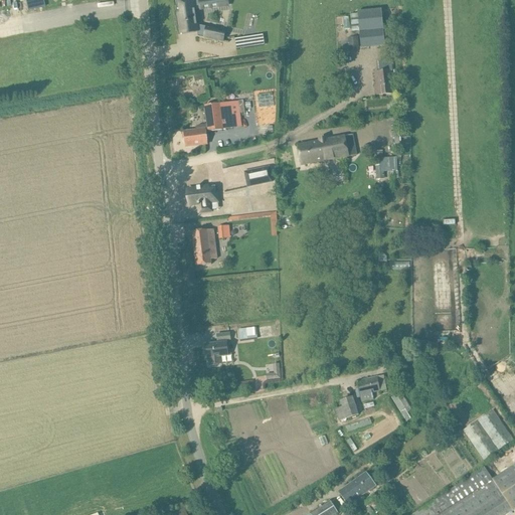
[(184,0),(185,2),(177,3),(181,34),(198,32),(198,35),(222,40),(224,31),(197,25),(195,10),(228,5),(227,0),(199,0),(200,1),(198,1),(198,0),(184,0)]
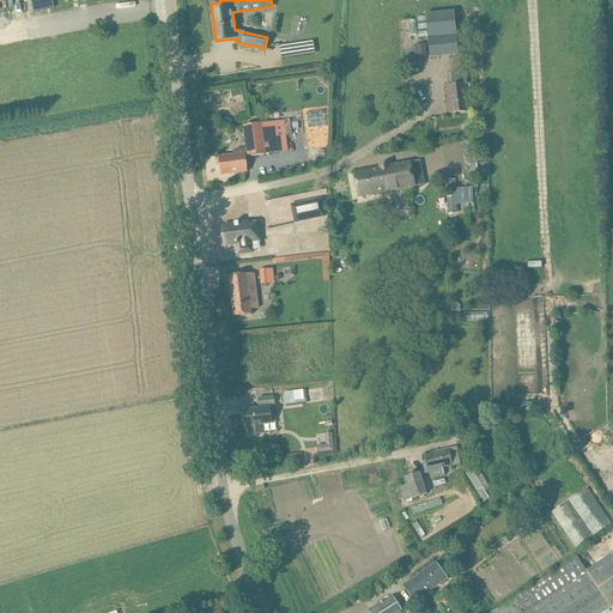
[(426,16),(417,18),(418,38),(428,37),(431,59),(459,56),(455,11),(426,14),(426,16)]
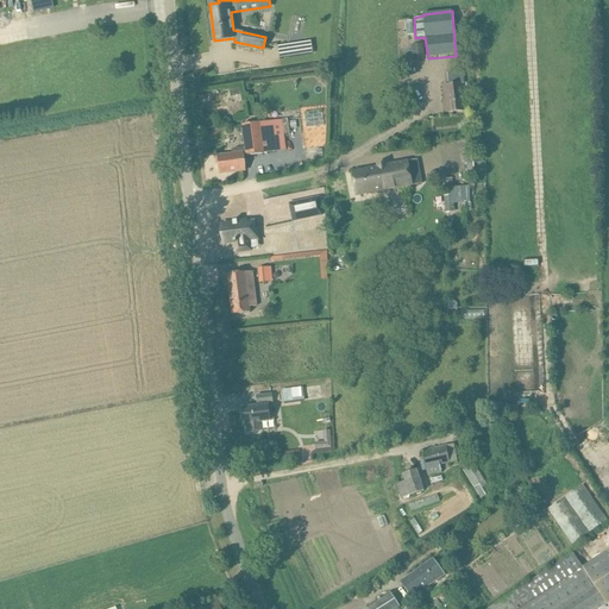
[(311,42),(277,46),(280,58),(313,54),(311,42)]
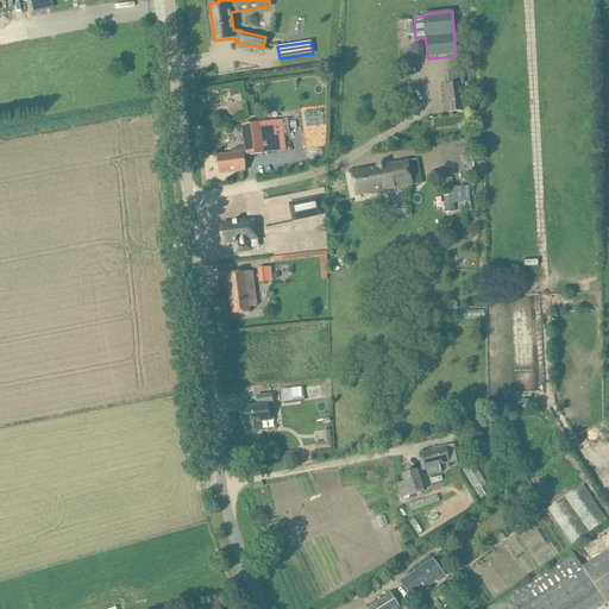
[(424,44),(412,44),(413,55),(413,56),(413,58),(425,58),(425,55),(424,44)]
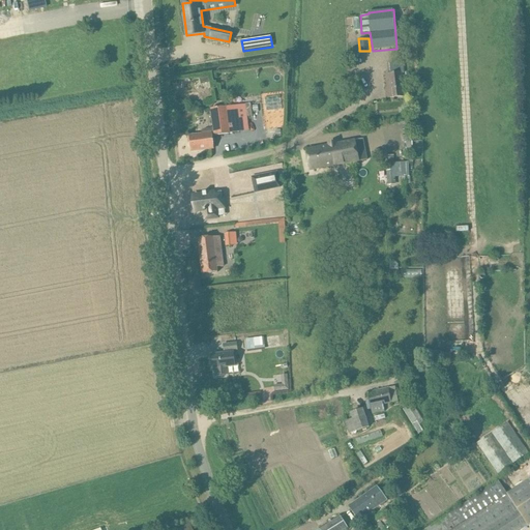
[(386,75),(387,88),(386,88),(387,98),(404,96),(401,71),(405,71),(404,62),(389,63),(390,74),(386,75)]
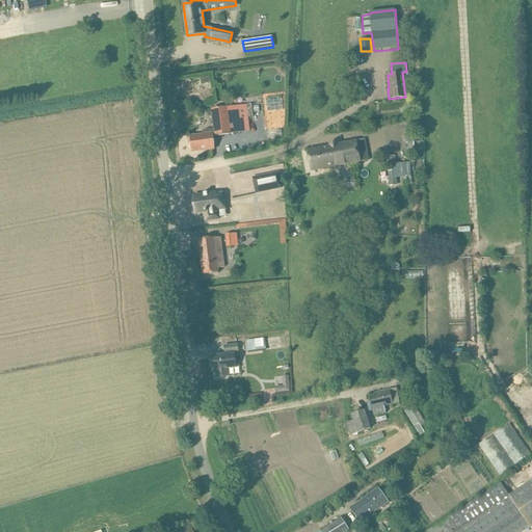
[(212,109),(214,128),(207,129),(206,130),(205,130),(204,131),(203,132),(202,133),(202,135),(202,136),(190,137),(192,152),(215,149),(213,136),(231,134),(230,132),(240,131),(240,128),(249,127),(248,117),(254,117),(251,105),(227,108),(227,107),(212,109)]
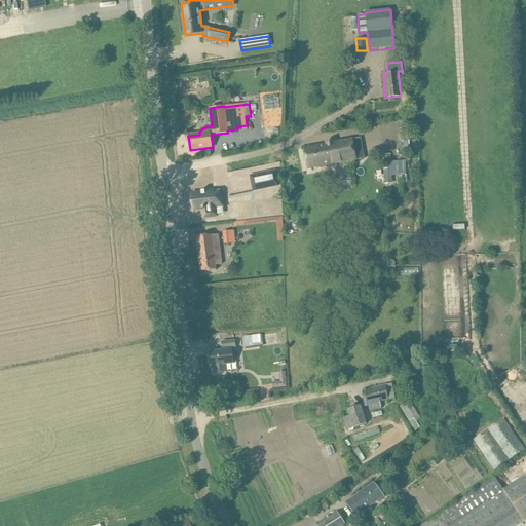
[(353,140),(304,149),(308,170),(365,158),(362,138),(353,140)]
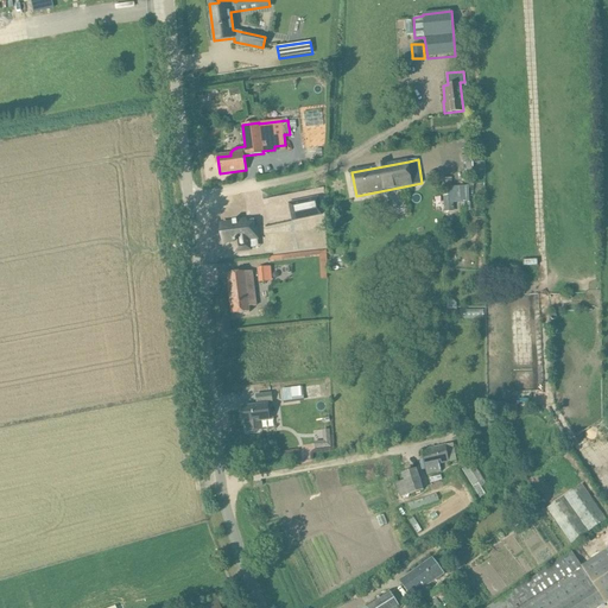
[(451,179),(443,179),(444,213),(454,211),(453,203),(461,203),(462,211),(466,211),(470,211),(470,202),(469,202),(469,187),(466,187),(451,187),(451,179)]
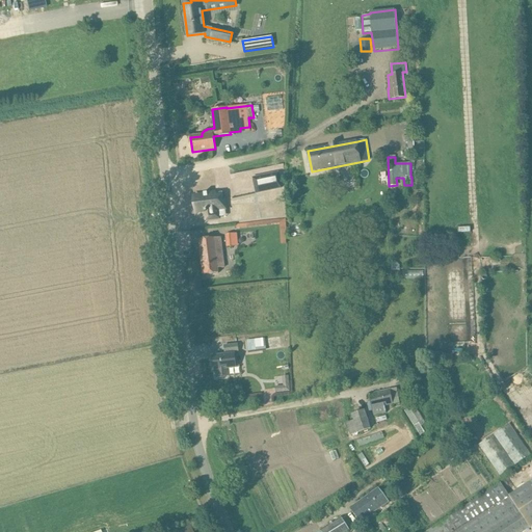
[(278,174),(253,179),(256,193),(282,188),(278,174)]
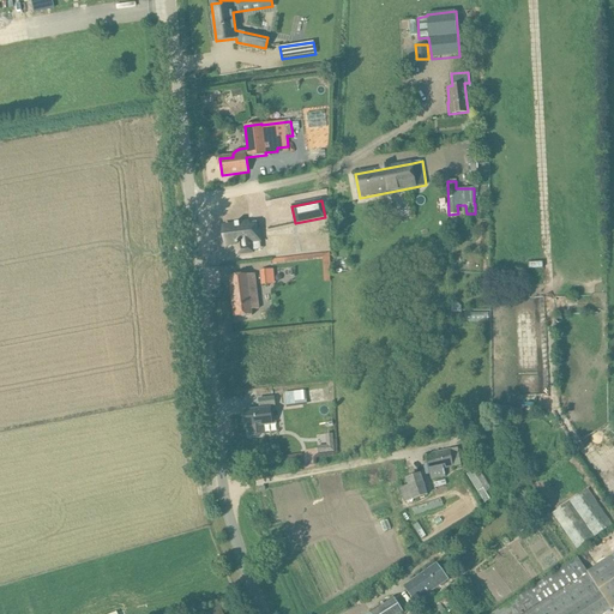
[(230,233),(217,235),(220,254),(235,253),(236,263),(256,260),(253,242),(258,242),(257,230),(235,232),(235,230),(230,232),(230,233)]
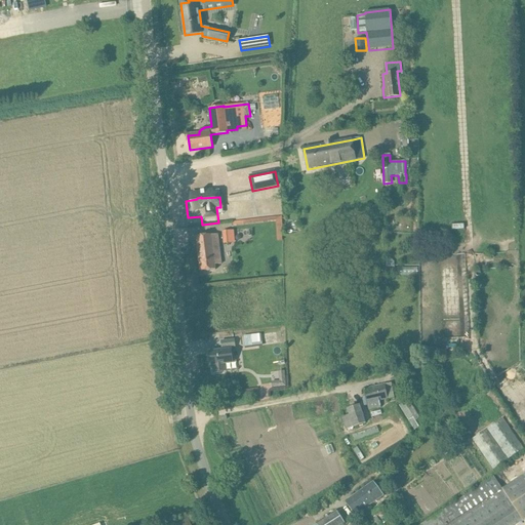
[(224,244),(231,244),(231,239),(234,238),(234,231),(223,232),(224,244)]
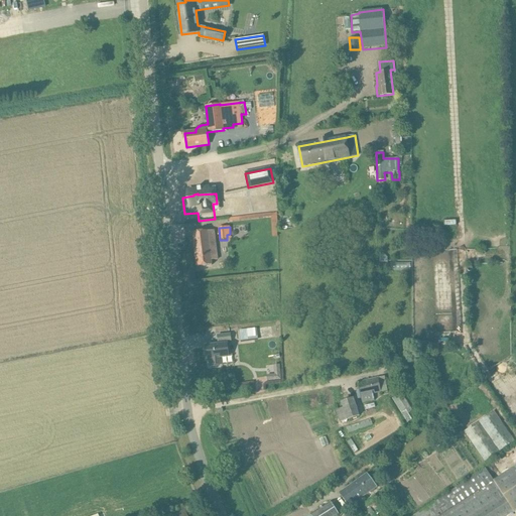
[(197,267),(207,266),(212,265),(211,257),(217,256),(214,231),(192,233),(197,267)]
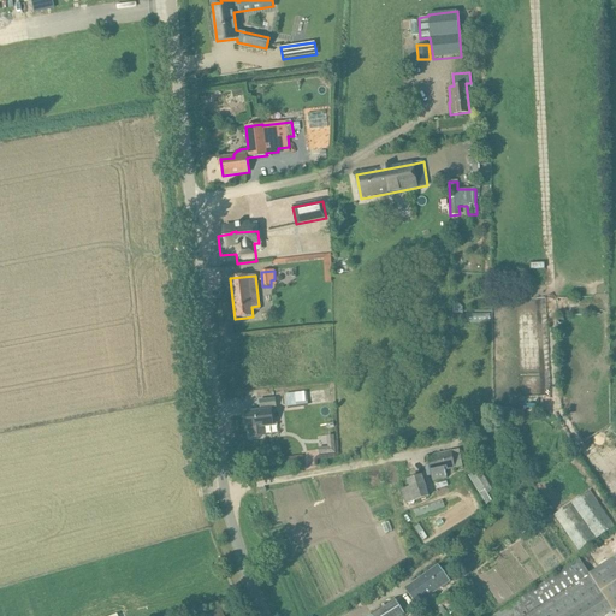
[(286,406),(296,406),(295,394),(285,395),(286,406)]
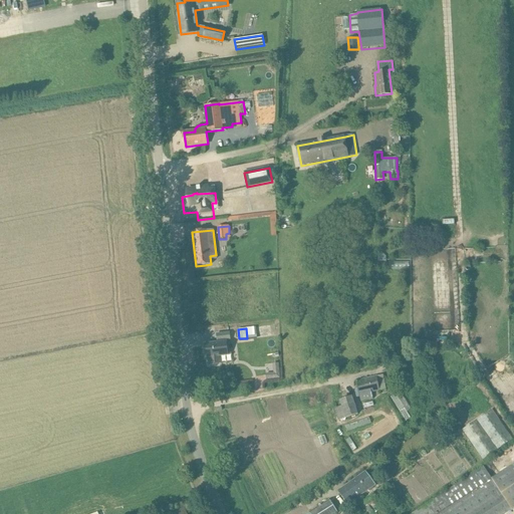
[(215,343),(205,345),(206,357),(207,357),(208,365),(215,364),(222,363),(221,355),(228,355),(226,340),(231,340),(230,333),(217,334),(218,341),(218,343),(215,343)]
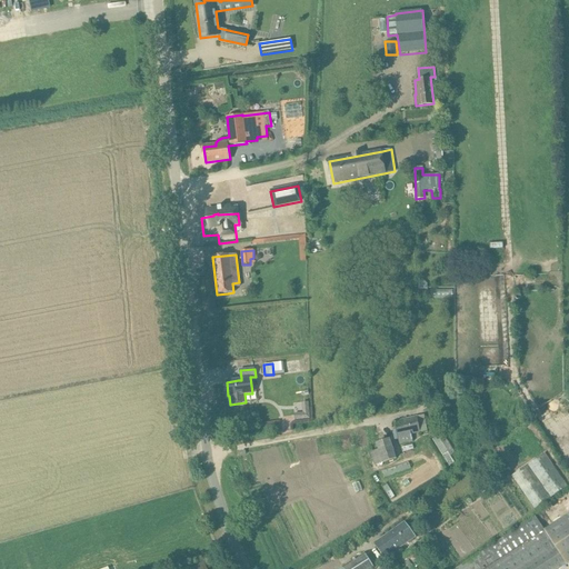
[(432,397),(433,405),(450,400),(448,392),(432,397)]
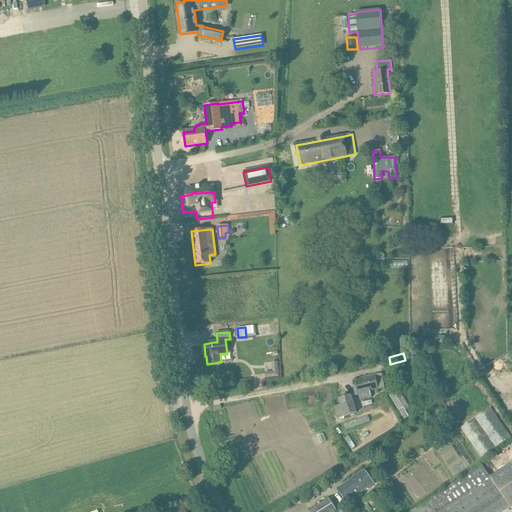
[(359,400),(369,398),(372,397),(371,391),(378,389),(384,388),(382,374),(375,375),(355,380),(359,400)]
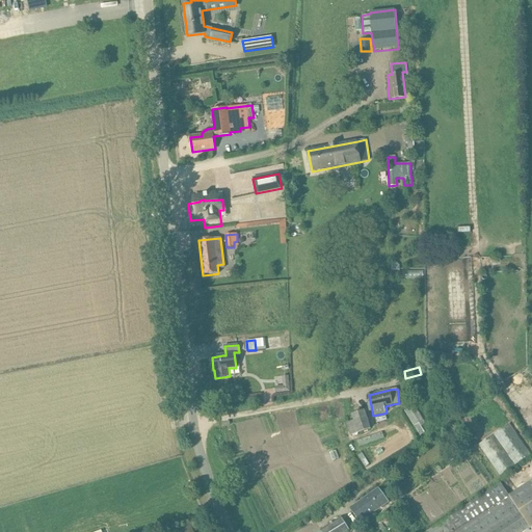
[(408,402),(410,403),(417,402),(418,400),(417,394),(415,393),(408,394),(407,396),(408,402)]
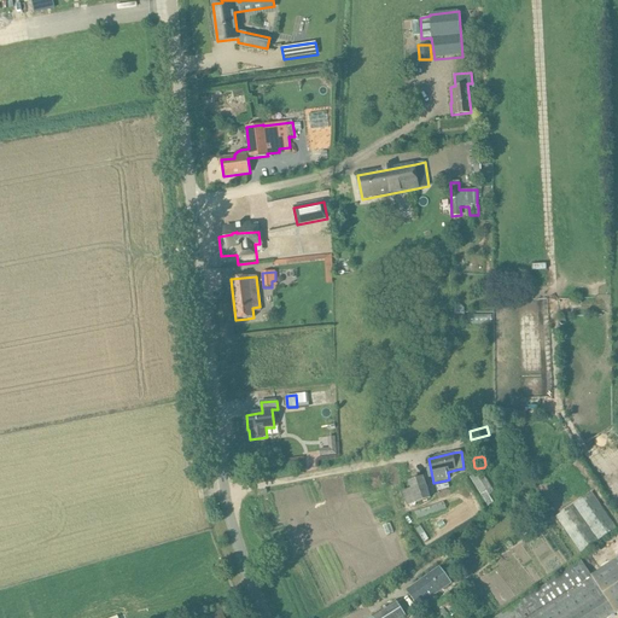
[(406,505),(415,502),(430,497),(424,477),(409,482),(412,489),(402,491),(406,505)]
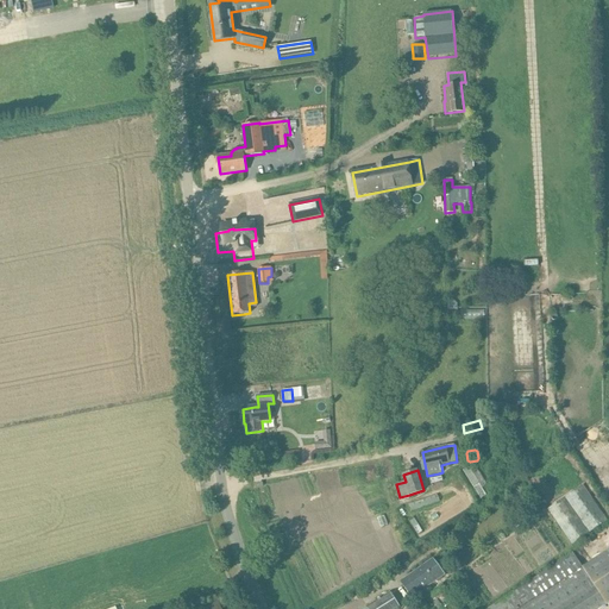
[(547,510),(572,546),(608,521),(584,485),(547,510)]
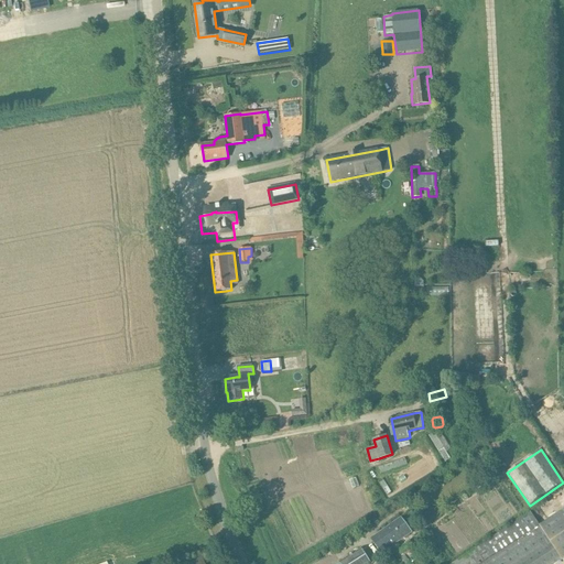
[(532,512),(452,563),(553,563),(563,557),(563,510),(541,525),(532,512)]
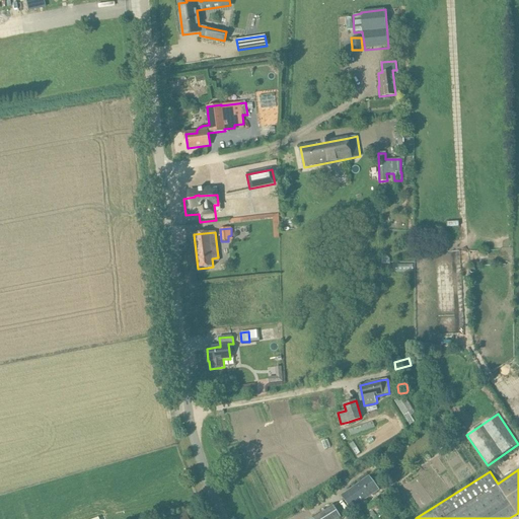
[(342,496),(351,509),(379,490),(370,476),(342,496)]
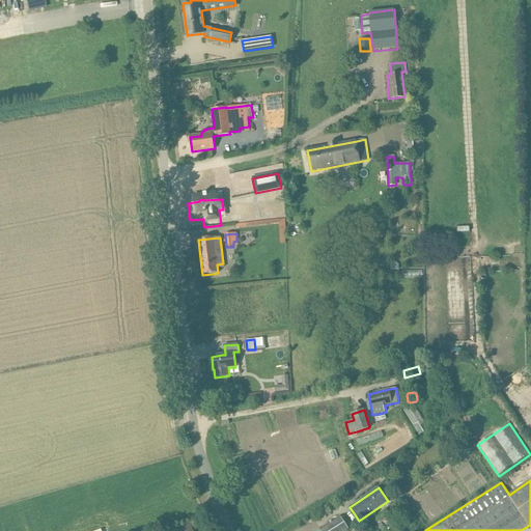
[(380,524),(390,516),(387,511),(376,519),(380,524)]
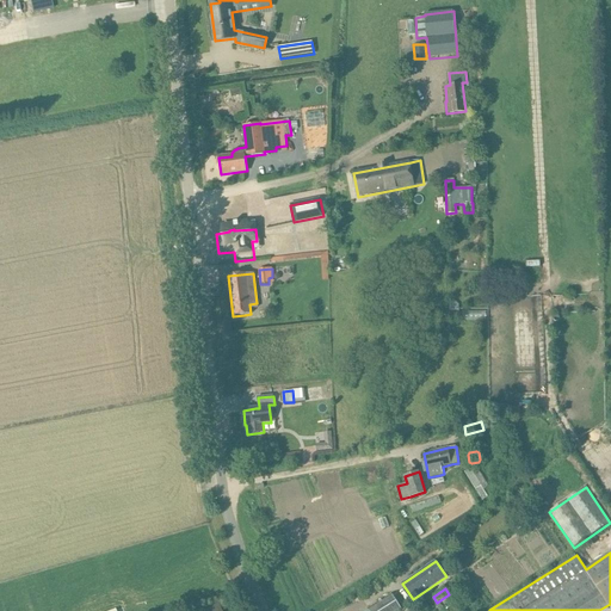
[(401,610),(402,610),(392,594),(368,609),(369,610),(366,610),(401,610)]
